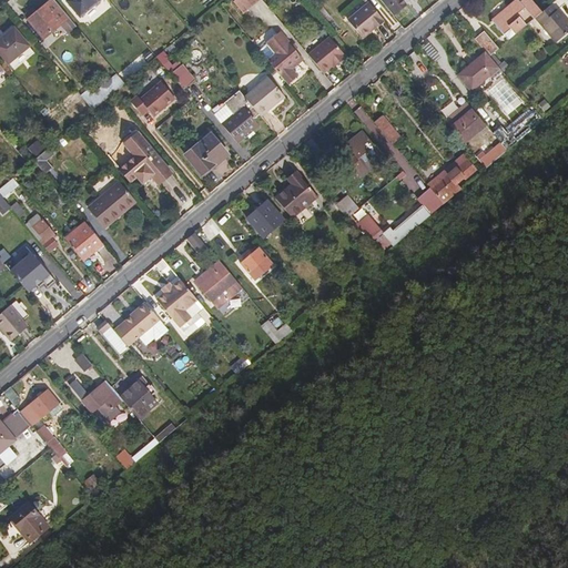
[(78,27),(56,0),(51,0),(37,11),(29,19),(44,38),(62,23),(70,32),(78,27)]
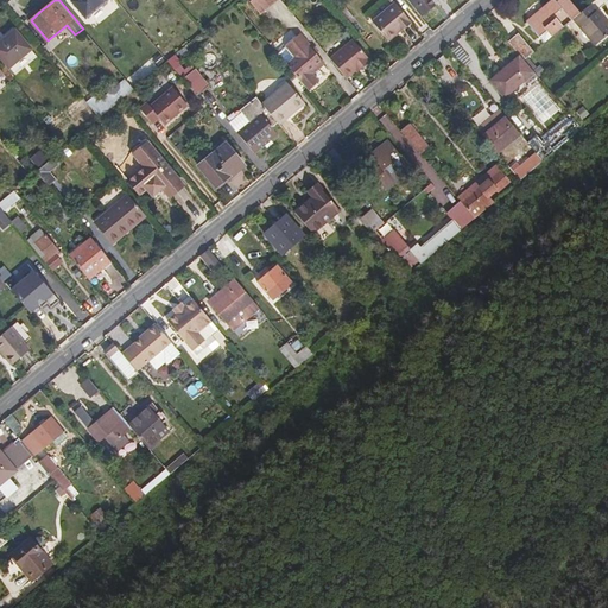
[(87,18),(107,0),(71,0),(87,18)]
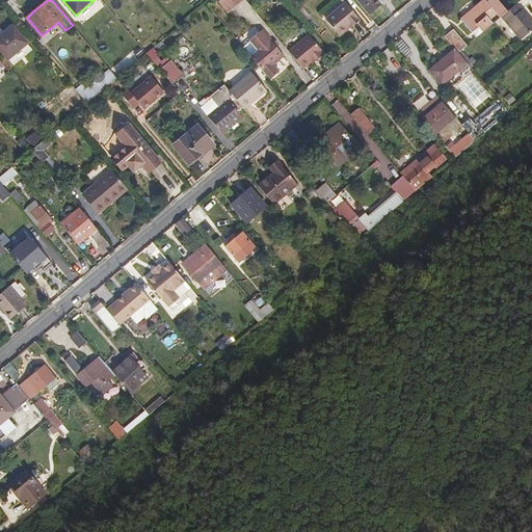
[(242,0),(219,0),(229,11),(242,0)]
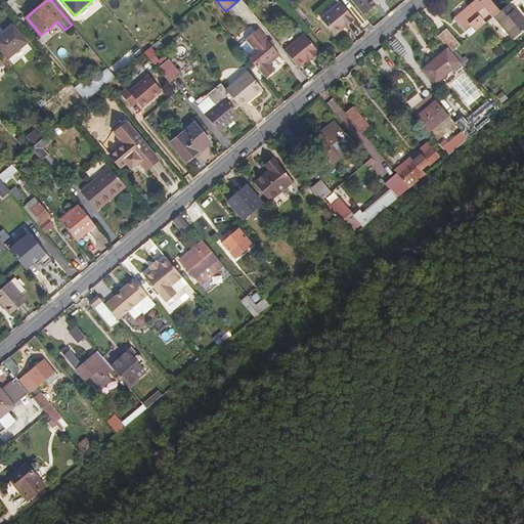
[(352,0),(363,13),(376,4),(372,0),(352,0)]
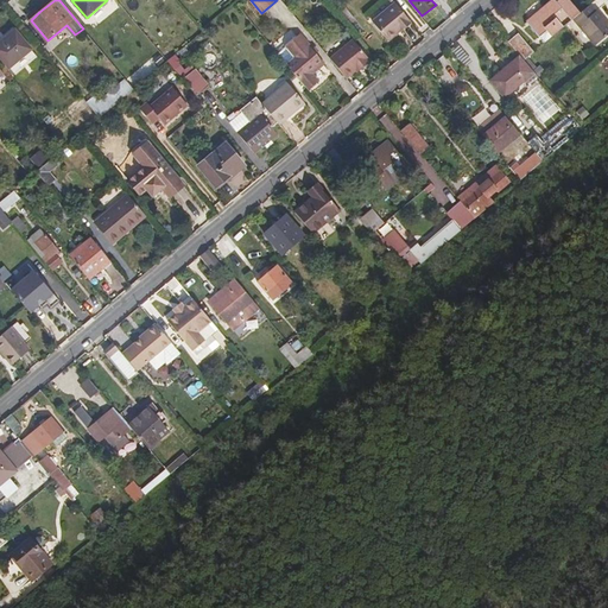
[(572,19),(581,12),(570,0),(558,0),(558,1),(556,0),(551,0),(545,6),(548,10),(530,26),(539,37),(548,30),(552,36),(572,19)]
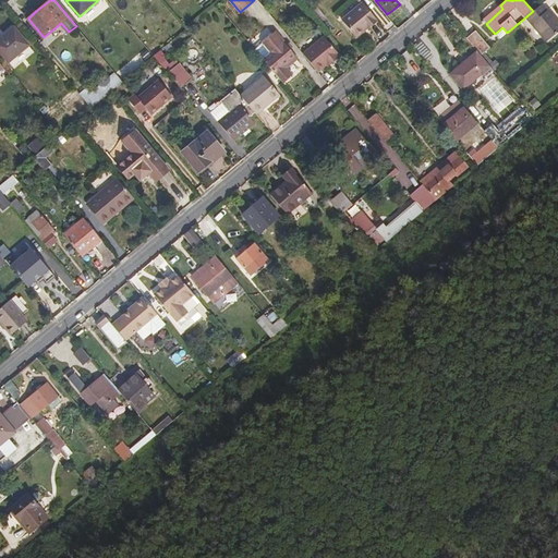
[(376,19),(362,2),(342,19),(356,36),(364,29),(363,28),(376,19)]
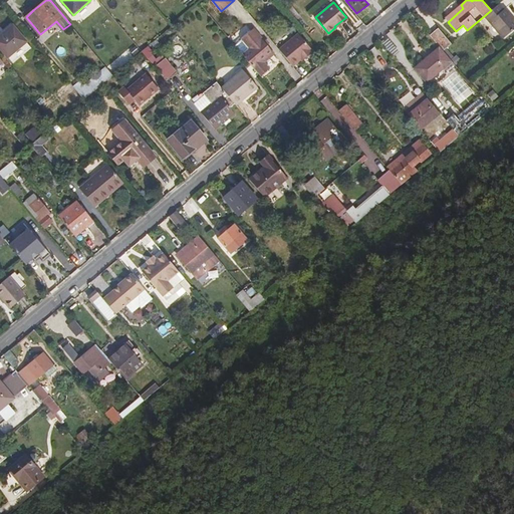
[(503,9),(498,4),(491,10),(484,16),(503,37),(513,27),(513,19),(504,8),(503,9)]
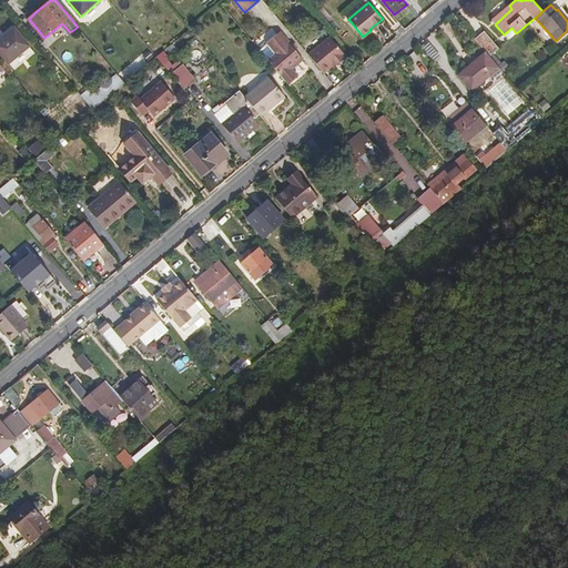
[(511,9),(509,6),(492,20),(495,24),(511,9)]
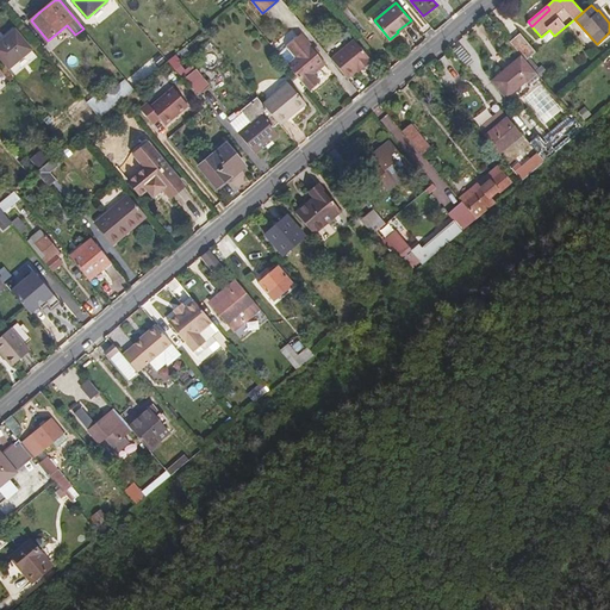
[(31,20),(39,12),(37,8),(29,16),(31,20)]
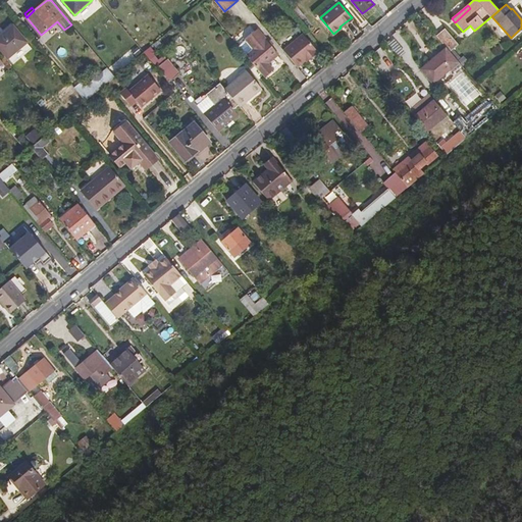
[(14,24),(0,36),(0,48),(7,58),(28,42),(14,24)]
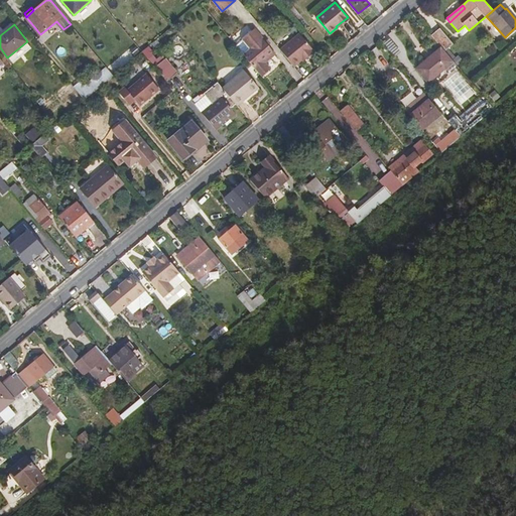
[(243,40),(237,46),(262,77),(267,73),(271,69),(265,61),(276,53),(255,28),(243,39),(243,40)]
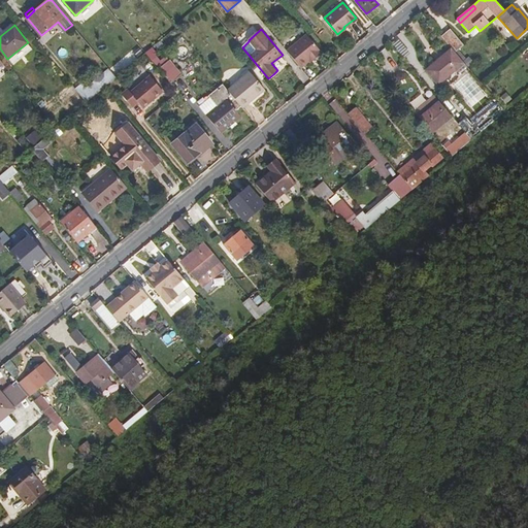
[(441,36),(452,47),(455,52),(463,45),(450,29),(441,36)]
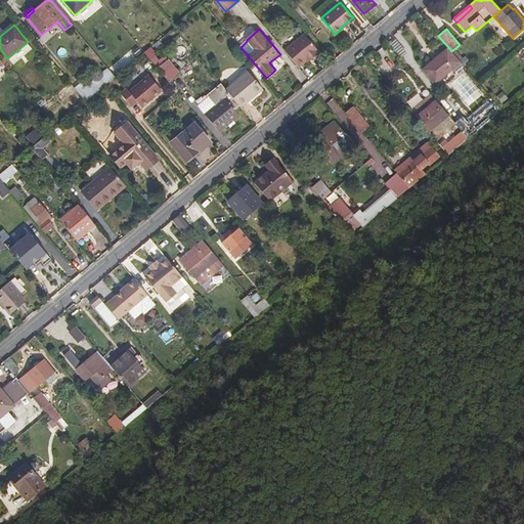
[(305,34),(286,50),(299,67),(308,59),(309,60),(319,51),(305,34)]
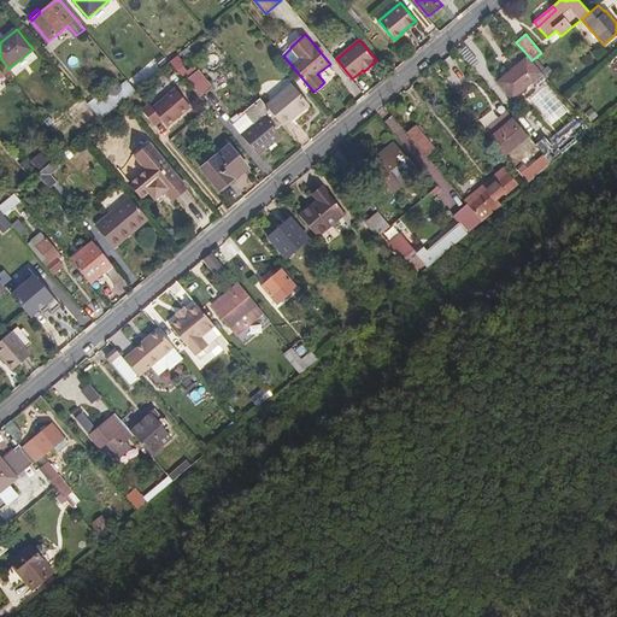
[(170,60),(164,53),(158,57),(165,65),(170,60)]
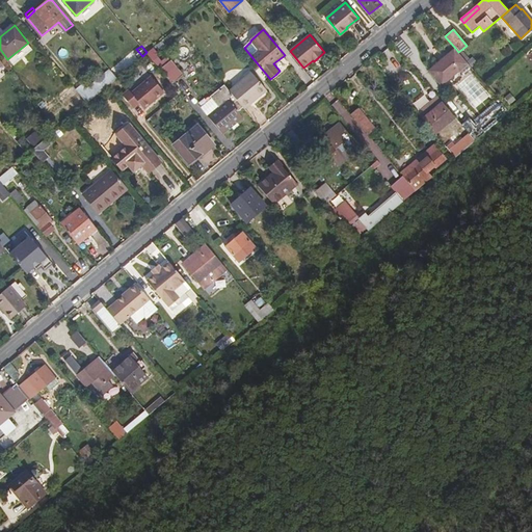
[(462,73),(470,67),(458,52),(455,48),(429,71),(442,85),(460,70),(462,73)]
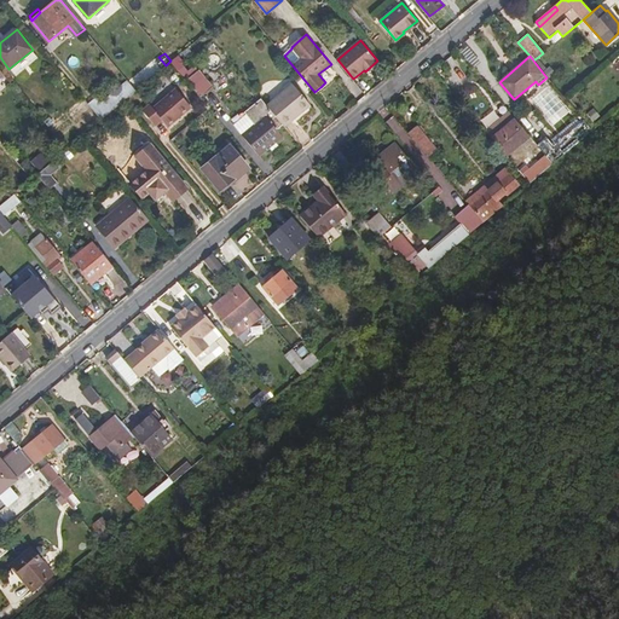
[(203,76),(192,86),(201,97),(212,87),(203,76)]
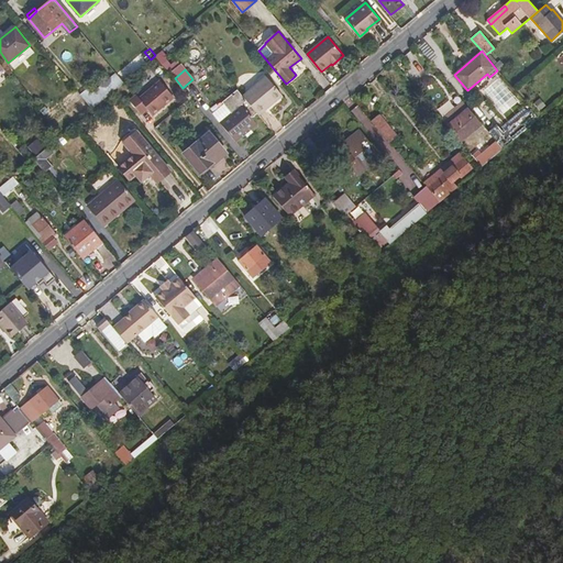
[(243,95),(257,112),(260,114),(283,95),(267,76),(243,95)]
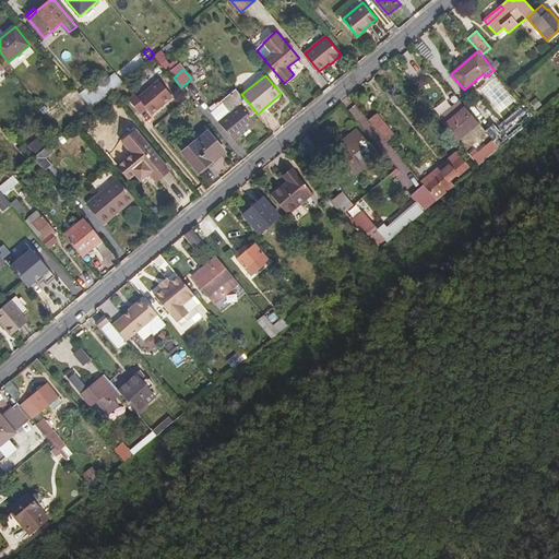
[(152,114),(173,96),(158,80),(138,97),(134,94),(129,99),(140,113),(146,108),(152,114)]
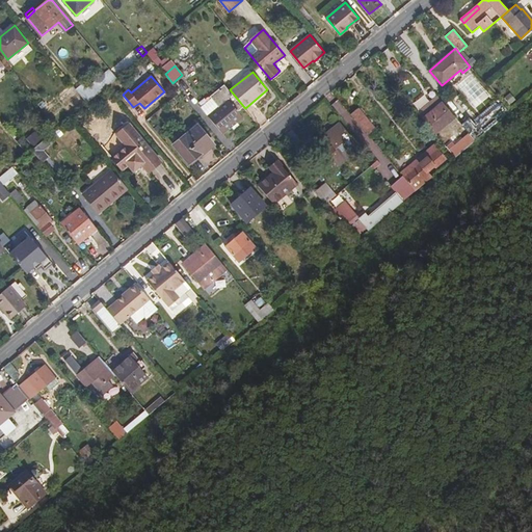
[(83,84),(76,90),(87,103),(105,87),(99,79),(87,88),(83,84)]
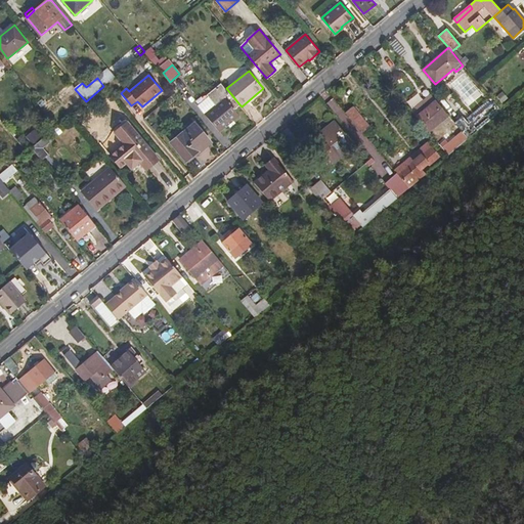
[(208,94),(209,95),(198,104),(205,114),(219,130),(238,114),(234,108),(239,104),(226,88),(221,83),(208,94)]
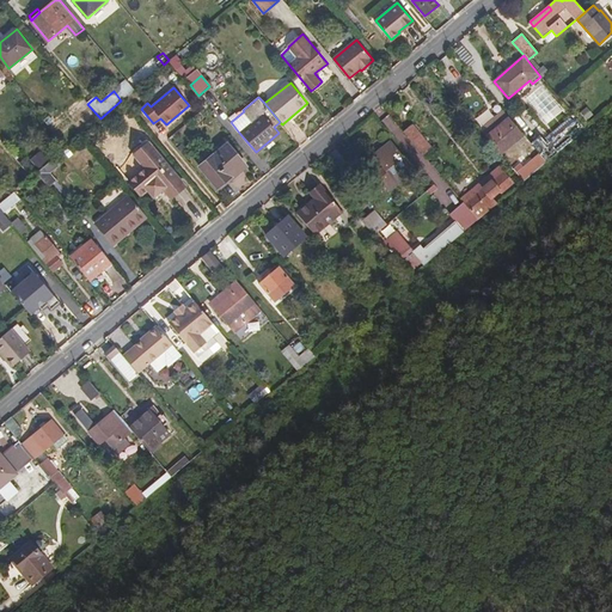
[(500,153),(524,134),(510,117),(506,121),(500,115),(481,129),(500,153)]
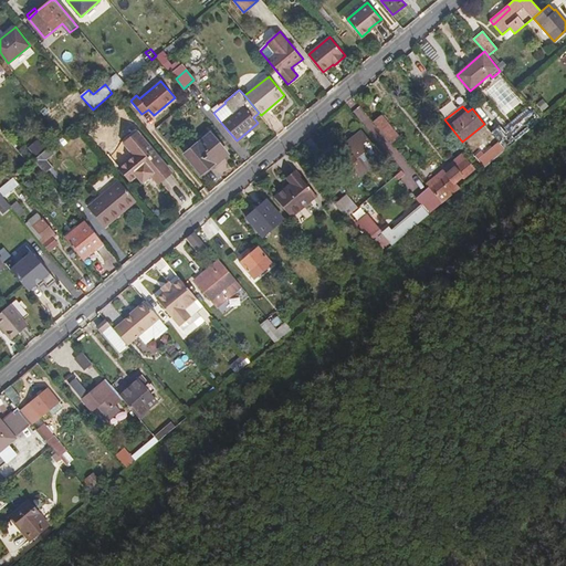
[(505,149),(542,119),(535,112),(505,137),(501,130),(494,136),(499,143),(505,149)]
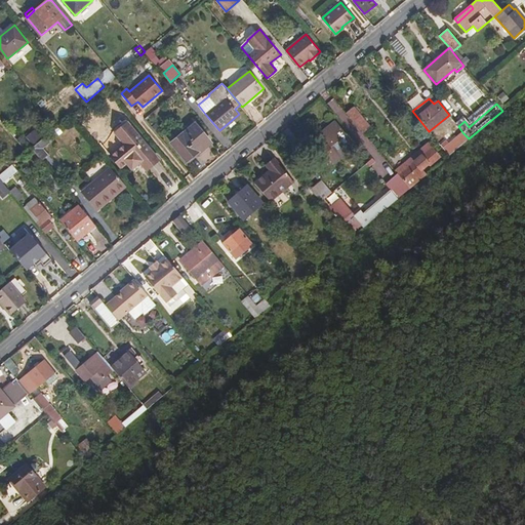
[(354,107),(347,112),(364,132),(371,127),(354,107)]
